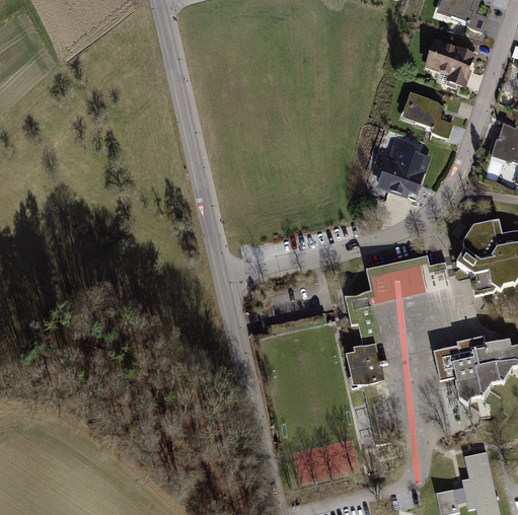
[(446,0),(443,9),(451,12),(450,15),(467,20),(466,25),(481,30),(486,15),(474,11),(476,4),(471,2),(471,0),(446,0)]
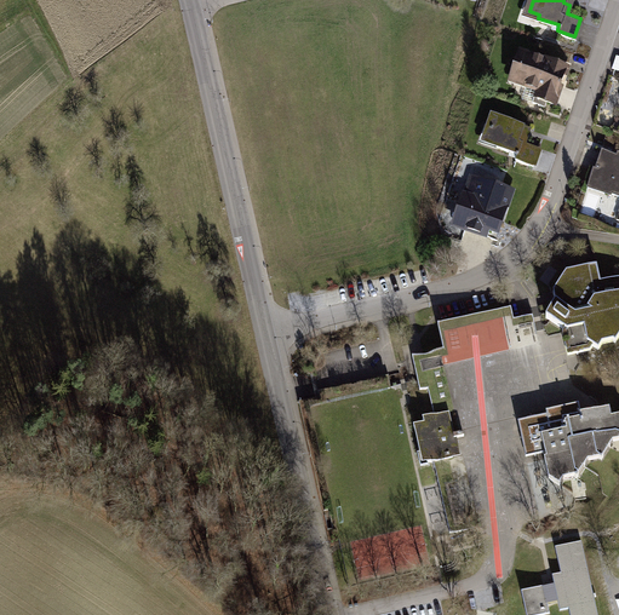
[(517,49),(511,64),(517,65),(514,76),(523,80),(522,84),(537,88),(533,99),(545,103),(548,95),(556,97),(567,64),(517,49)]
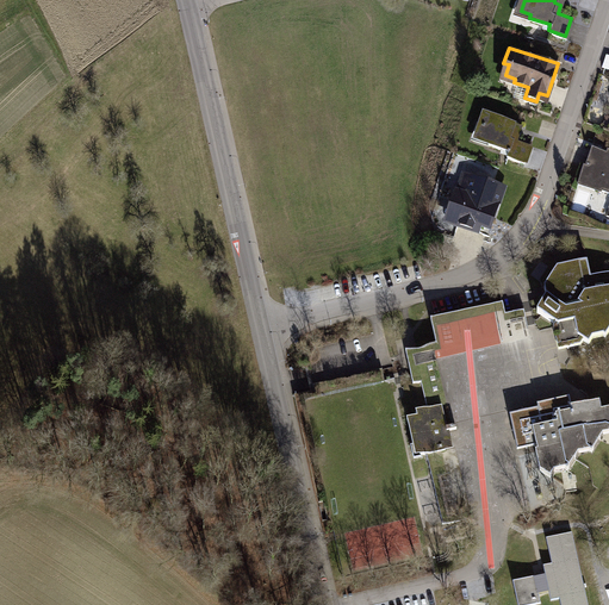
[(483,108),(478,123),(484,125),(480,136),(490,138),(489,142),(509,149),(508,155),(524,160),(530,142),(517,137),(520,130),(513,128),(516,119),(483,108)]
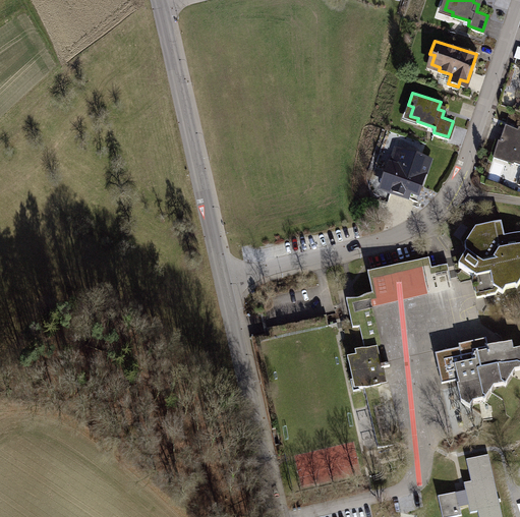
[(519,128),(505,124),(497,150),(510,154),(509,159),(519,162),(519,174),(518,181),(519,181),(519,128)]
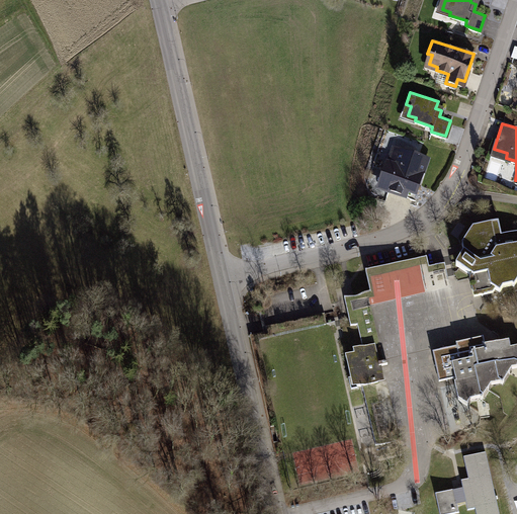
[(389,160),(381,180),(390,183),(388,189),(403,194),(406,185),(412,187),(415,180),(419,181),(428,156),(400,147),(396,162),(389,160)]
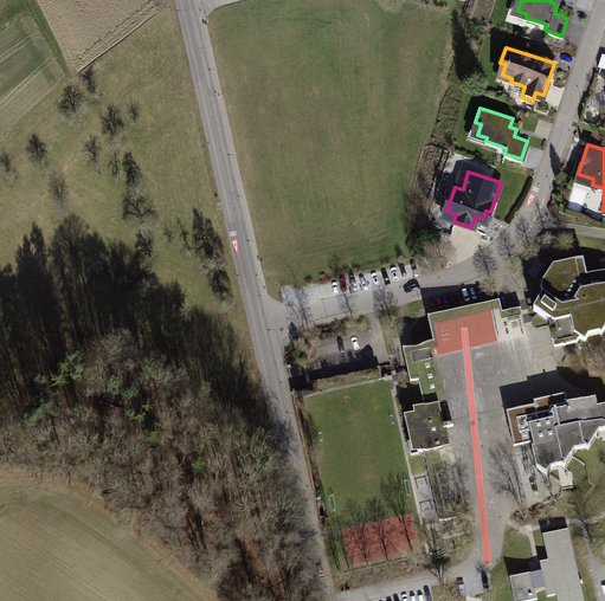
[(540,282),(542,291),(533,307),(551,317),(549,320),(554,343),(577,338),(579,335),(585,338),(589,333),(599,330),(602,331),(604,324),(604,265),(585,270),(583,254),(554,259),(540,282)]
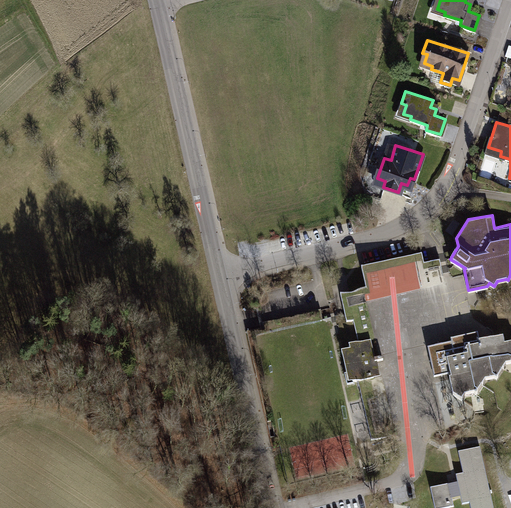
[(452,339),(426,345),(433,374),(449,371),(450,375),(448,375),(452,391),(461,397),(464,392),(473,390),(475,392),(485,377),(494,375),(496,376),(505,361),(510,359),(510,338),(504,340),(502,333),(479,338),(477,330),(451,336),(452,339)]
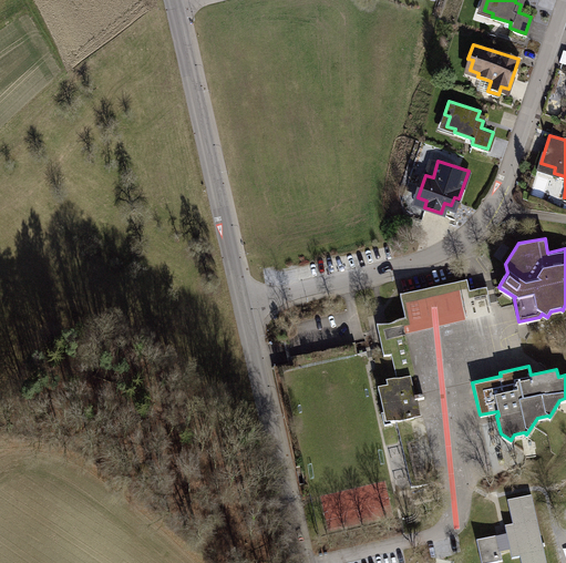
[(410,372),(386,378),(387,384),(378,386),(383,411),(388,410),(390,420),(413,415),(409,396),(413,395),(414,397),(423,395),(423,391),(414,393),(410,372)]
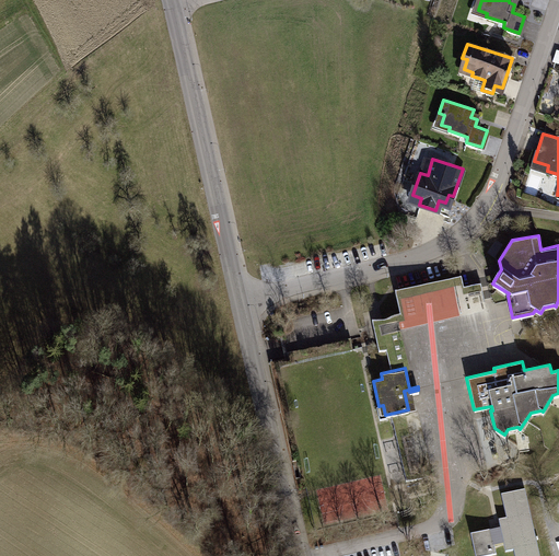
[(539,555),(525,486),(500,490),(505,514),(498,516),(504,548),(513,546),(514,555),(539,555)]
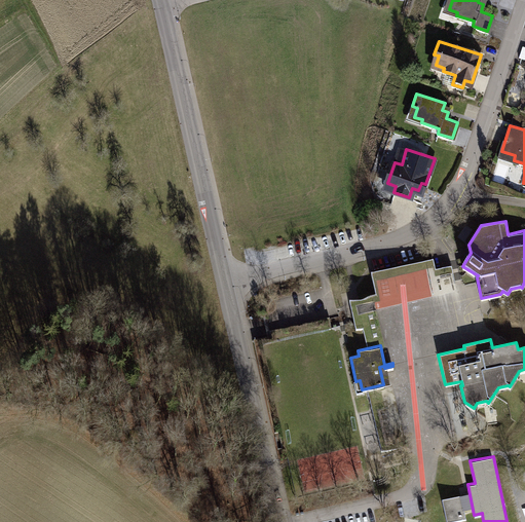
[(460,493),(442,497),(447,521),(465,517),(460,493)]
